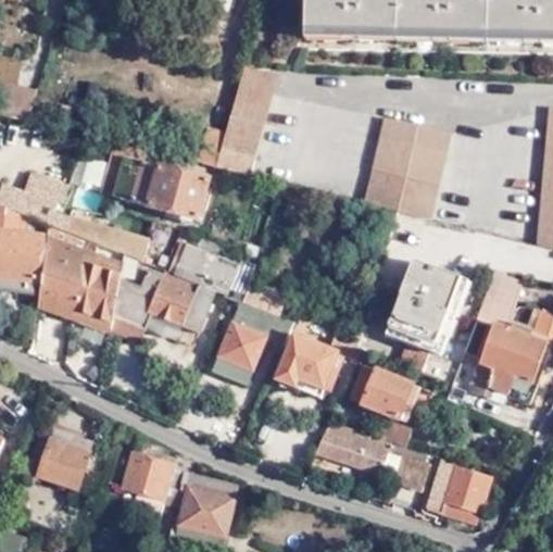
[(303,0),(303,39),(552,42),(552,0),(303,0)]
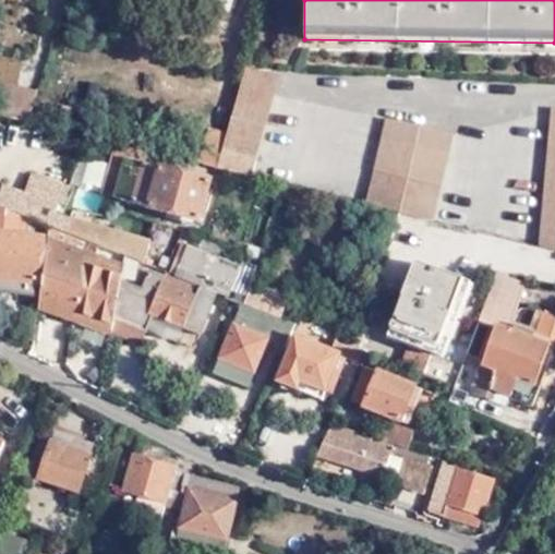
[(243,67),(216,168),(251,177),(278,75),(243,67)]
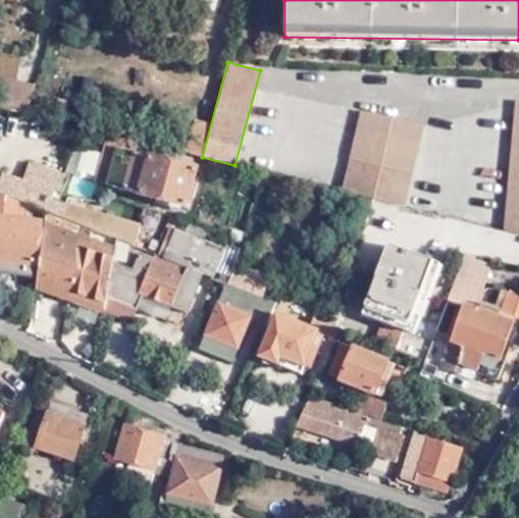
[(518,100),(515,100),(502,228),(518,232),(518,100)]
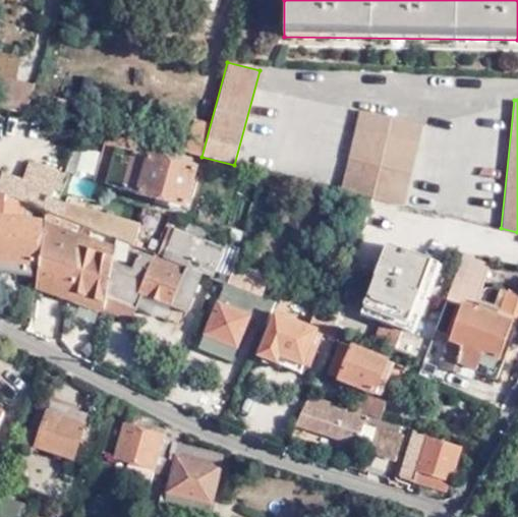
[(340,189),(369,196),(403,206),(422,125),(359,110),(340,189)]
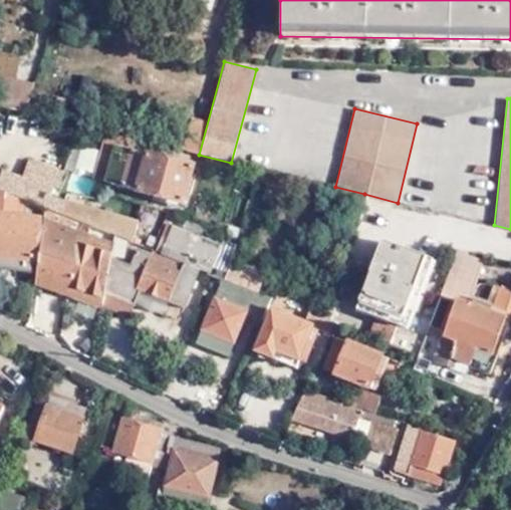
[(197,154),(205,123),(188,119),(179,150),(197,154)]
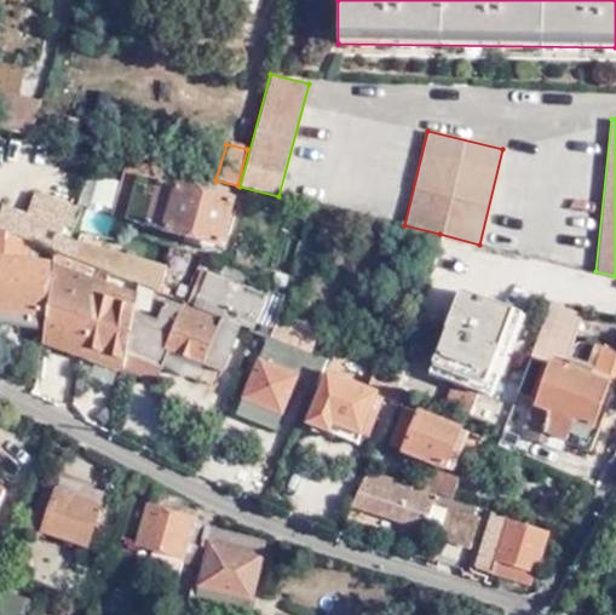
[(154,165),(121,157),(117,171),(150,178),(154,165)]
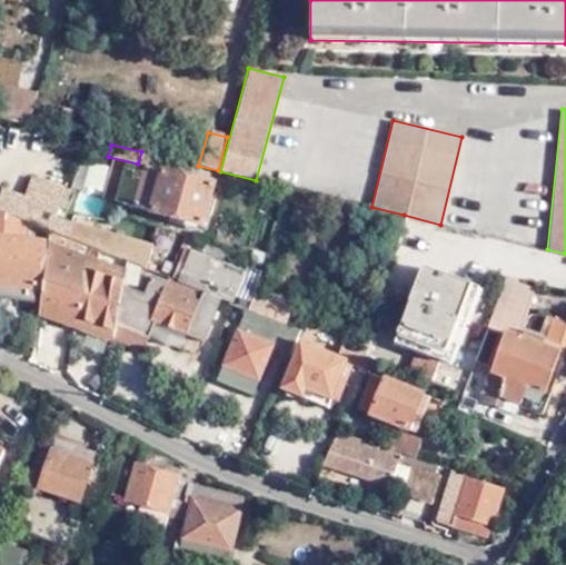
[(138,164),(108,157),(98,197),(196,221),(206,180),(138,164)]
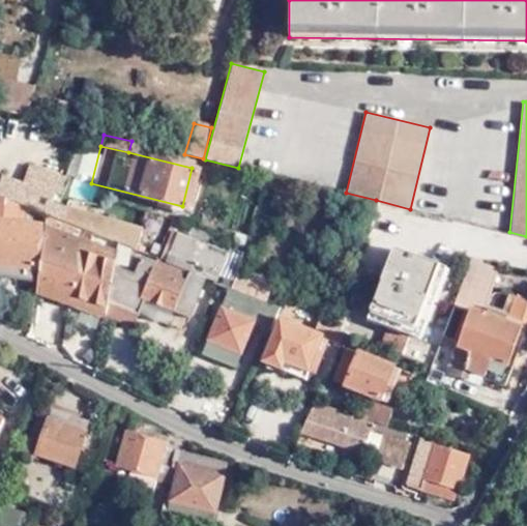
[(62,177),(29,167),(24,183),(57,194),(62,177)]
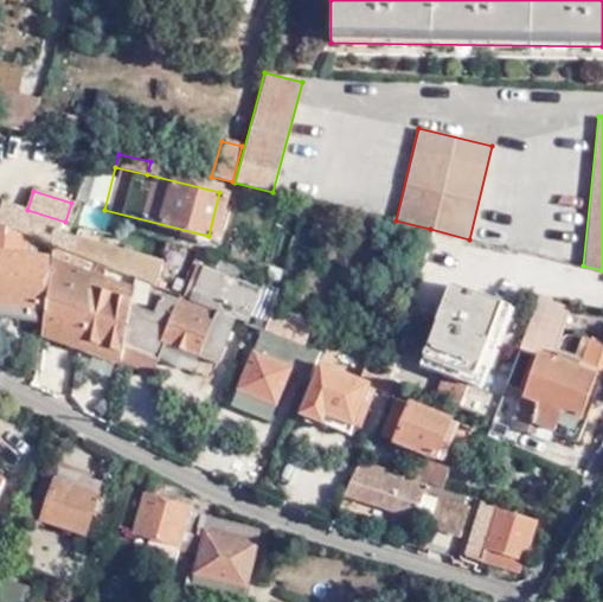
[(0,225),(25,236),(49,244),(89,261),(147,283),(153,261),(95,245),(94,243),(76,236),(75,239),(0,215),(0,225)]
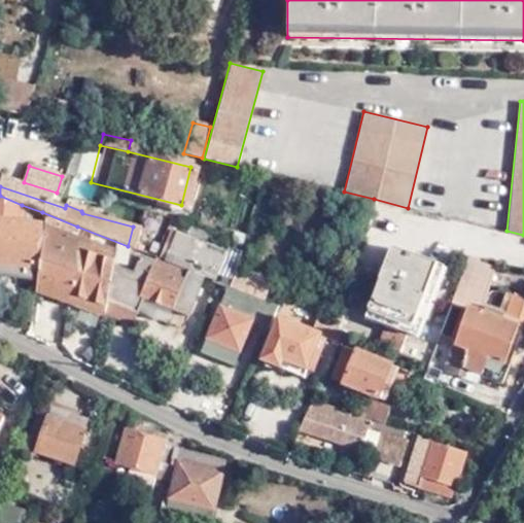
[(0,259),(33,265),(38,223),(19,222),(22,205),(0,196),(0,259)]
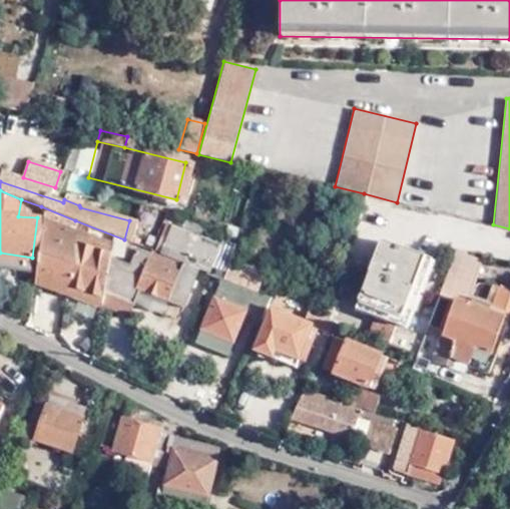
[(150,242),(154,222),(135,218),(131,238),(150,242)]
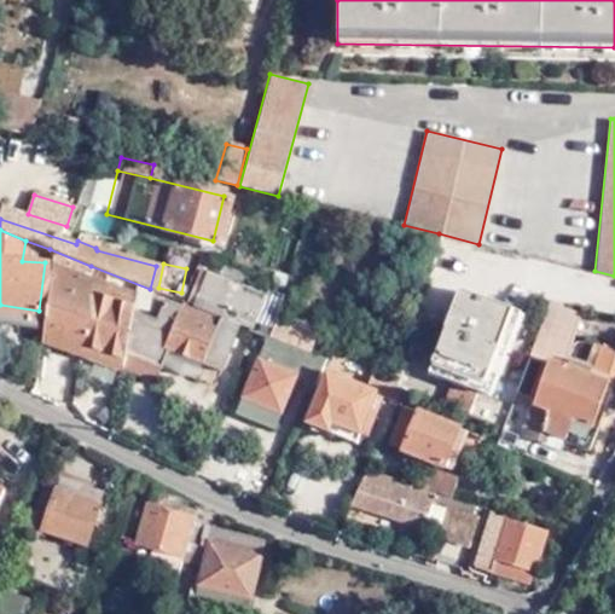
[(40,340),(77,353),(88,281),(47,266),(40,340)]
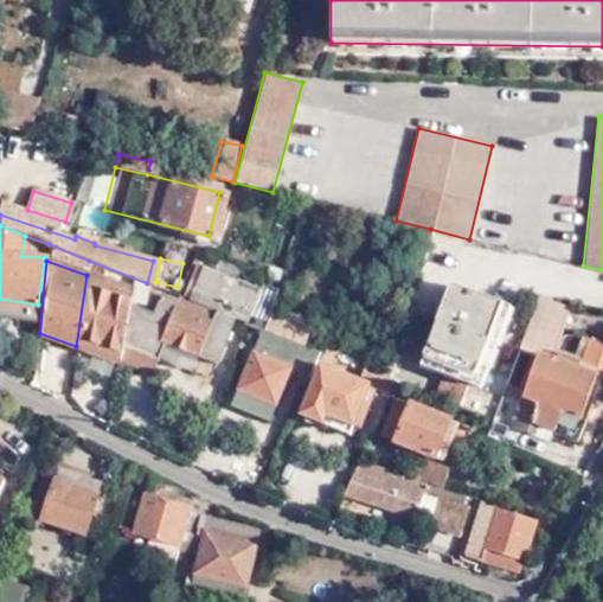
[(199,262),(185,299),(228,315),(243,320),(256,286),(229,274),(226,282),(212,277),(216,269),(199,262)]
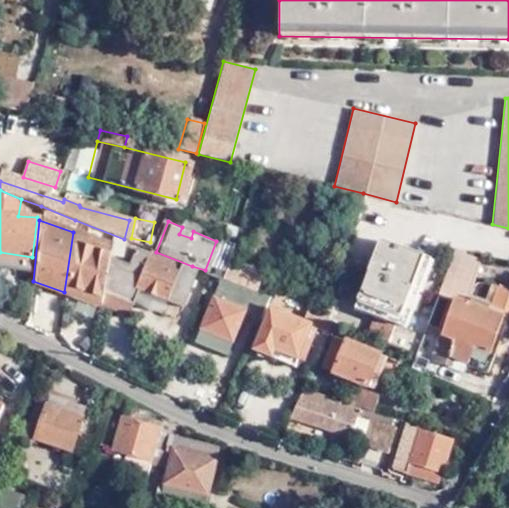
[(193,231),(182,227),(179,234),(191,238),(193,231)]
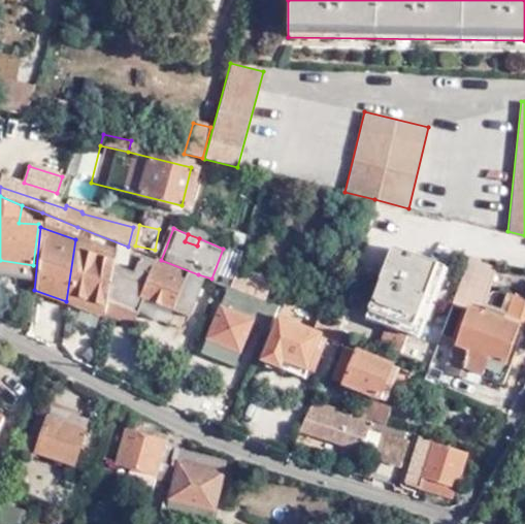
[(102,304),(110,251),(75,239),(66,301),(101,313),(102,304)]
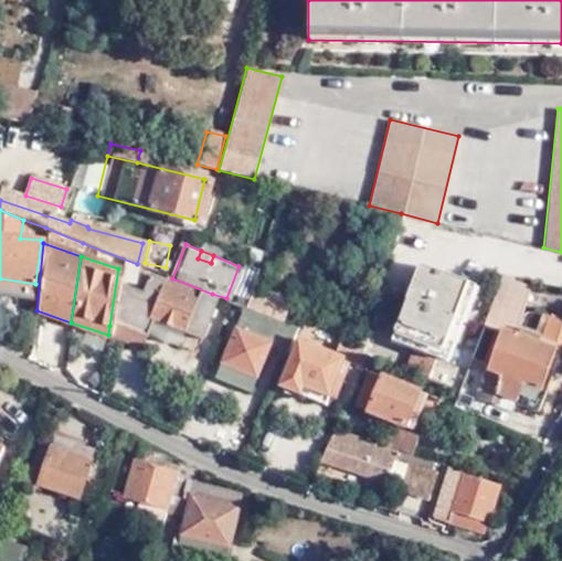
[(466,278),(417,260),(389,338),(412,347),(405,366),(427,373),(435,355),(437,356),(466,278)]
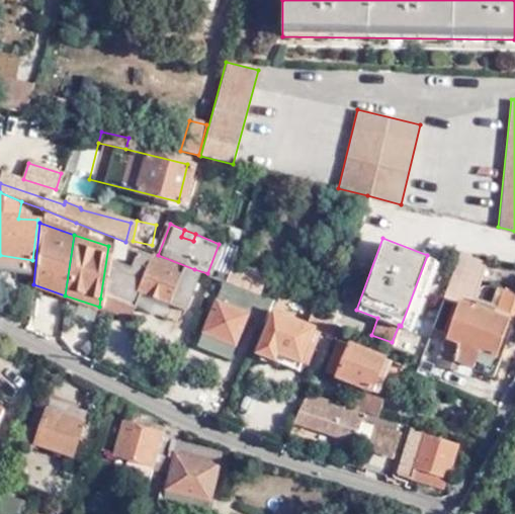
[(120,250),(108,246),(100,298),(124,307),(130,290),(181,307),(194,269),(158,255),(148,251),(147,254),(131,248),(124,265),(118,263),(120,250)]
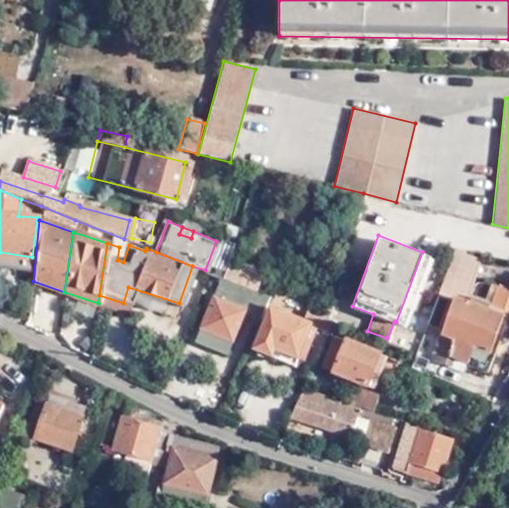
[(478,257),(453,249),(440,290),(454,295),(466,299),(472,276),(478,257)]
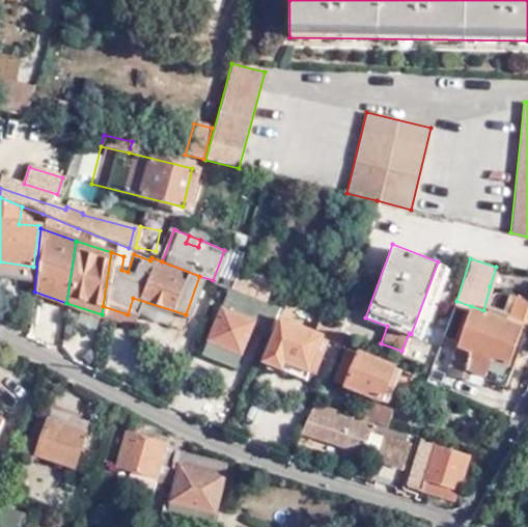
[(0,275),(31,279),(33,267),(0,261),(0,275)]
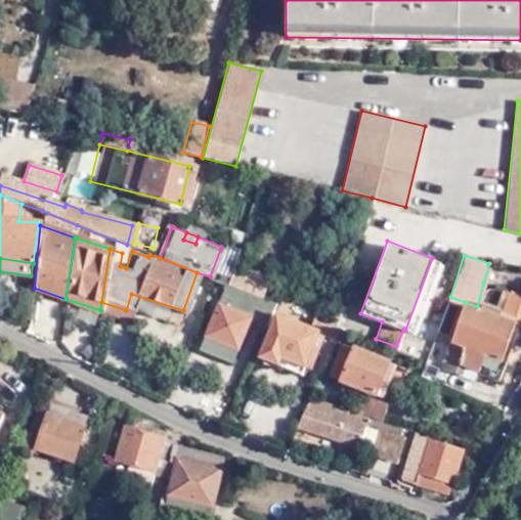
[(225,284),(241,289),(246,268),(233,263),(225,284)]
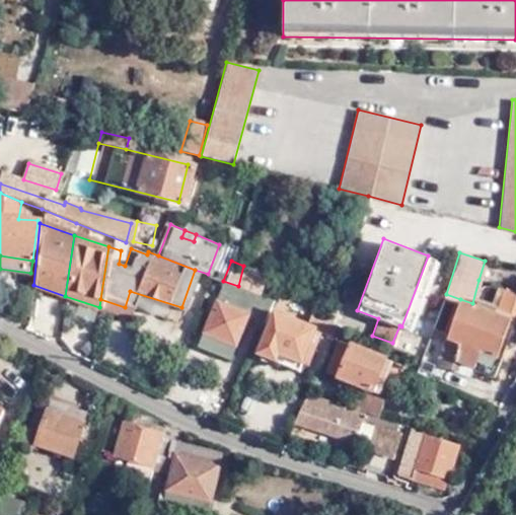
[(265,274),(243,266),(238,286),(256,293),(265,274)]
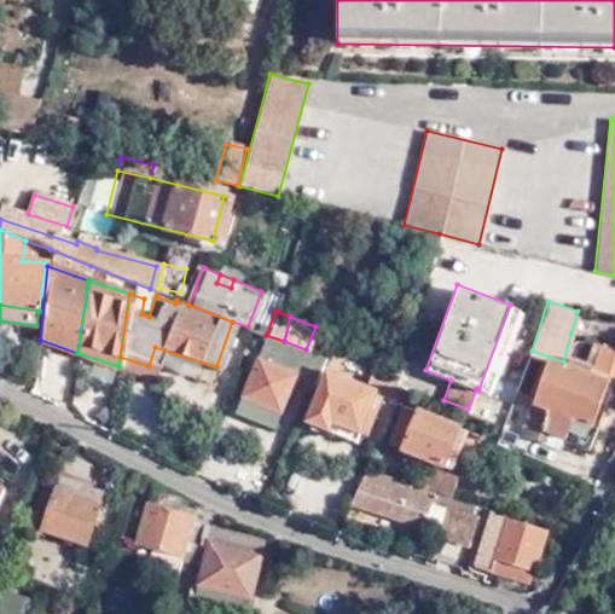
[(290,377),(311,383),(323,355),(262,337),(236,410),(254,417),(259,401),(278,407),(290,377)]
